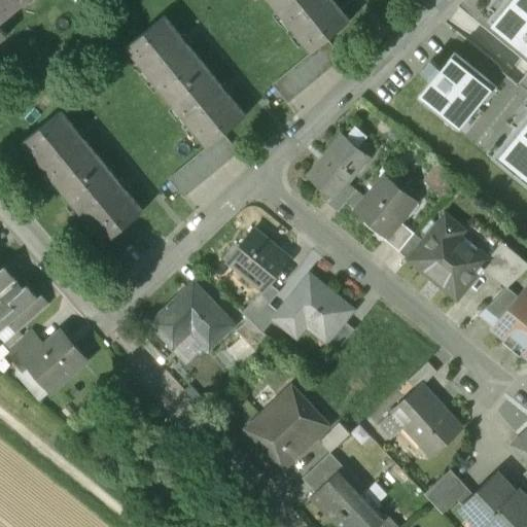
[(0,0),(0,24),(28,0),(0,0)]
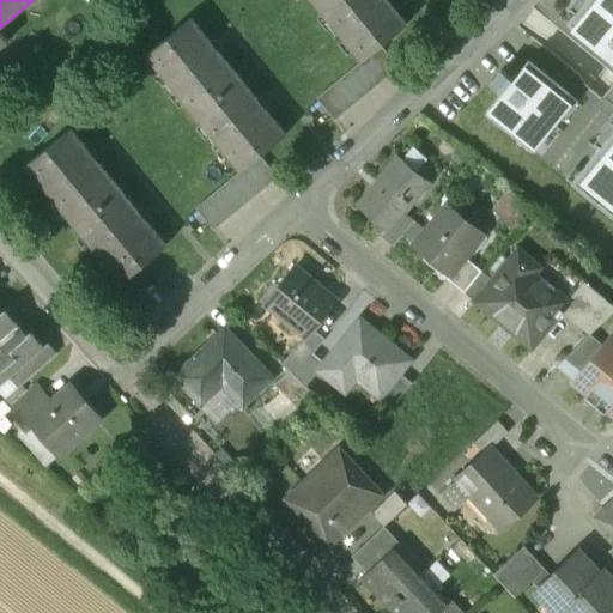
[(405,25),(383,0),(310,0),(362,62),(380,47),(405,25)]
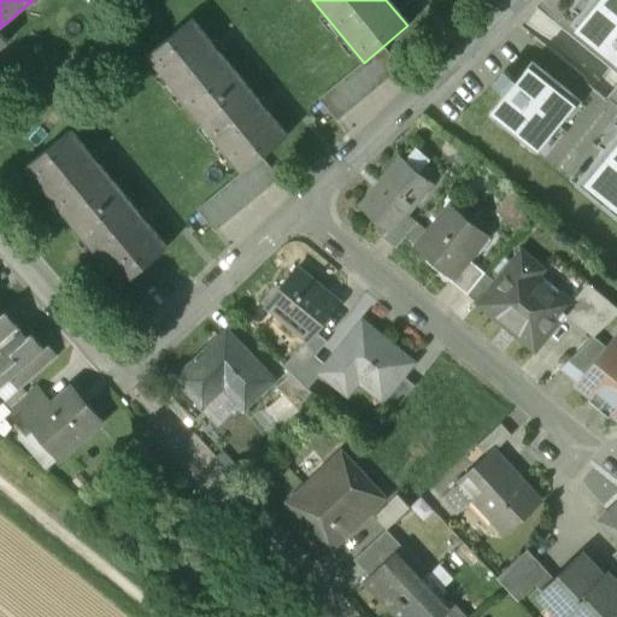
[(616,0),(591,0),(571,24),(616,62),(616,0)]
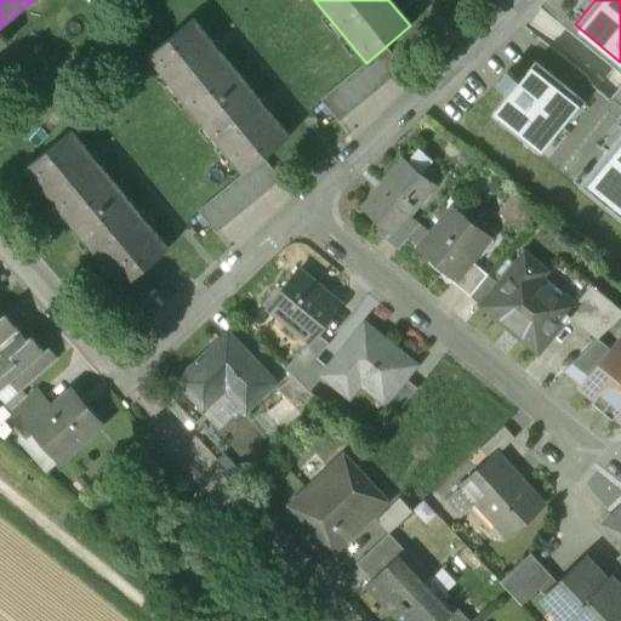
[(289,140),(193,21),(148,58),(244,176),(263,160),(289,140)]
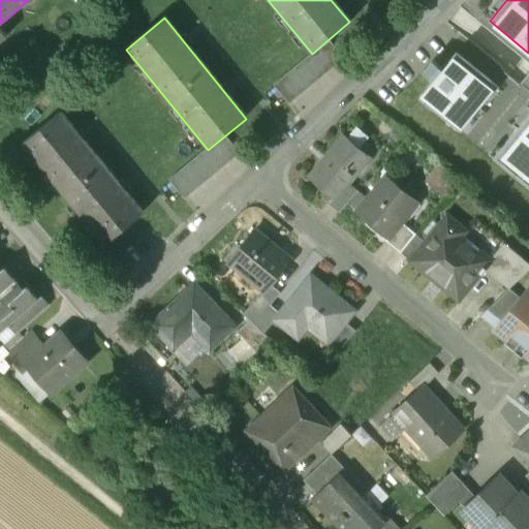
[(312,54),(273,86),(288,105),(342,60),(328,40),(312,54)]
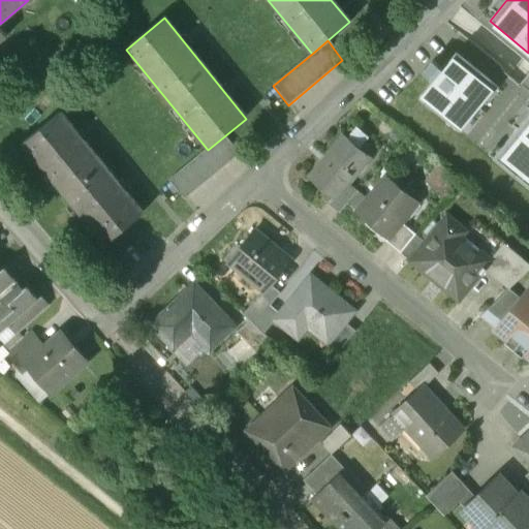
[(459,130),(496,86),(457,53),(443,69),(434,61),(423,73),(433,82),(419,97),(459,130)]
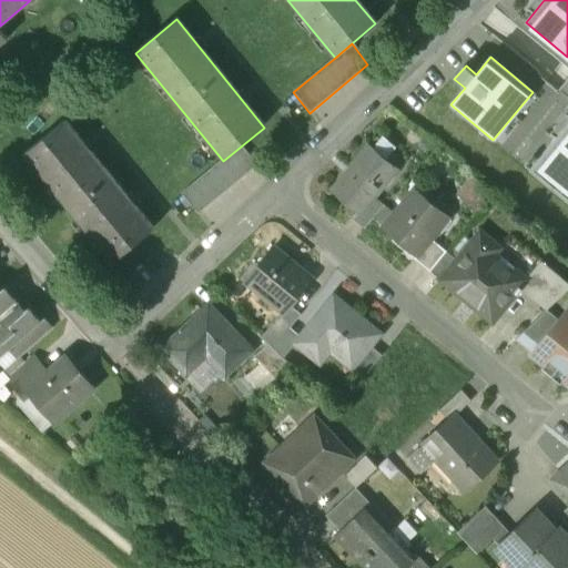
[(153,229),(64,120),(24,154),(113,263),(153,229)]
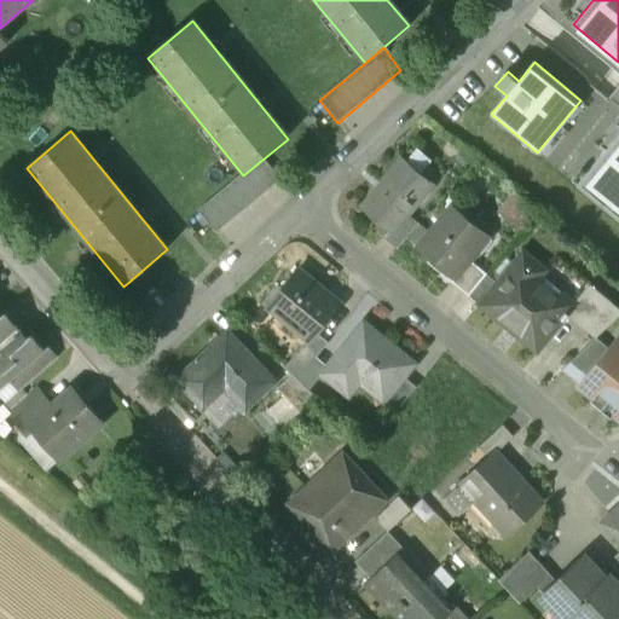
[(618,220),(618,131),(576,186),(618,220)]
